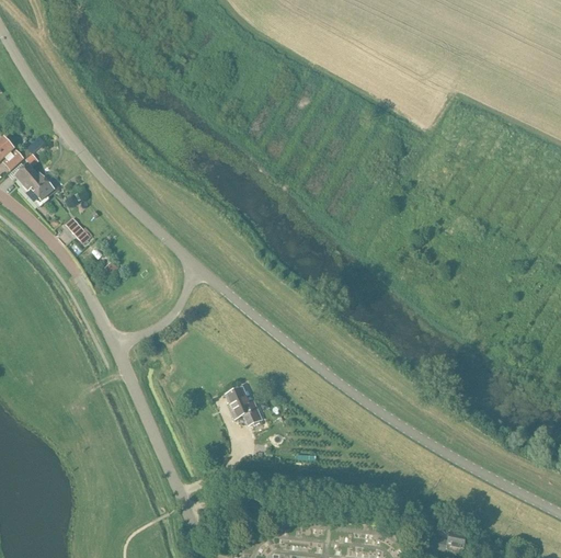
[(14,148),(3,137),(0,139),(0,160),(2,159),(4,161),(3,162),(10,170),(23,158),(16,150),(15,151),(13,149),(14,148)]
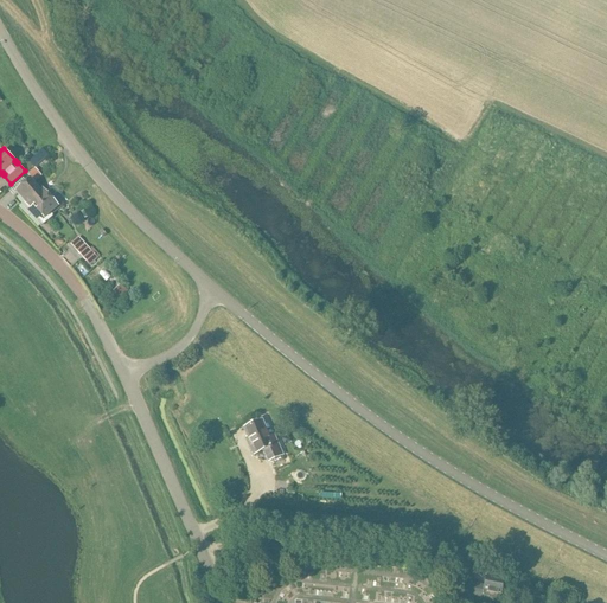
[(33,204),(44,217),(58,204),(43,187),(40,188),(31,178),(17,191),(31,206),(33,204)]
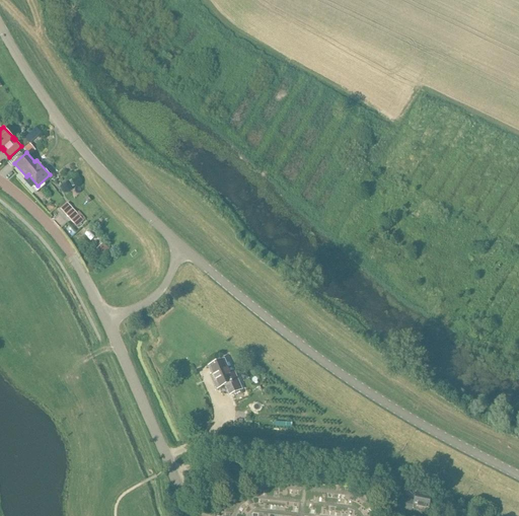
[(61,207),(66,213),(73,207),(68,201),(61,207)]
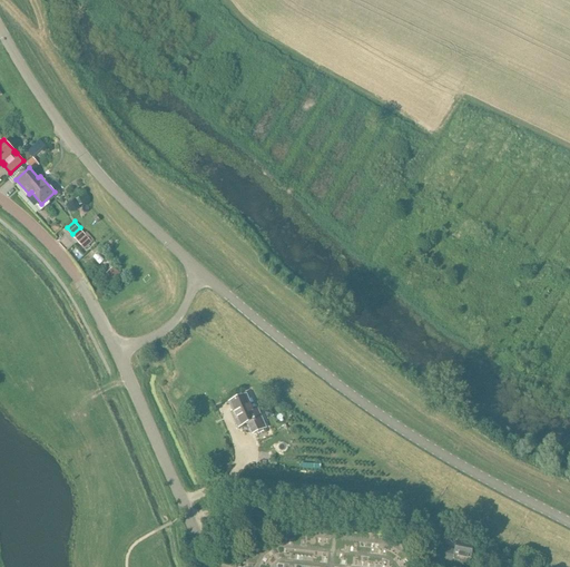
[(86,233),(79,240),(85,246),(91,240),(86,233)]
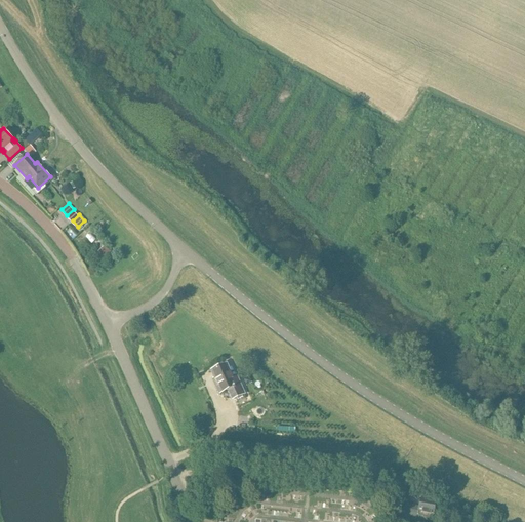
[(226,362),(211,368),(217,380),(216,382),(220,391),(230,387),(234,396),(244,392),(242,388),(236,372),(232,374),(226,362)]
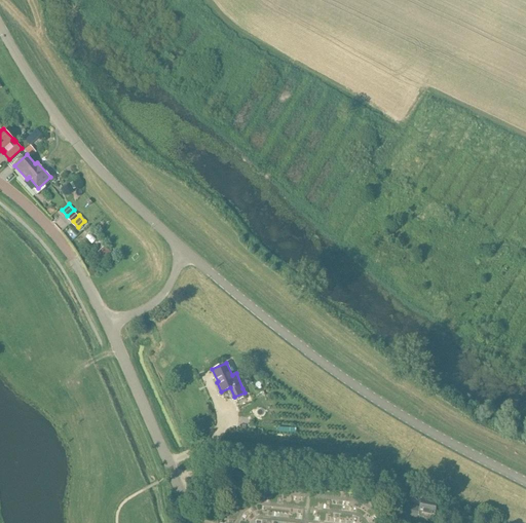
[(396,515),(396,522),(410,522),(410,515),(418,516),(423,517),(422,518),(430,520),(431,513),(435,514),(438,499),(422,496),(420,505),(409,502),(409,501),(393,502),(395,508),(392,508),(392,515),(396,515)]
